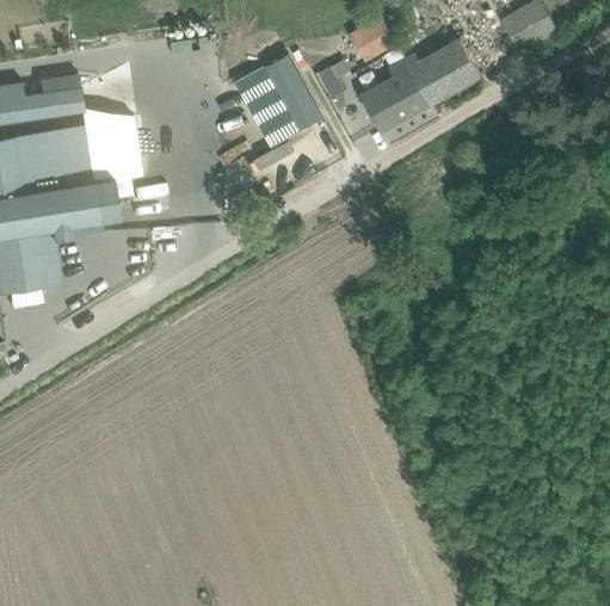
[(392,13),(401,5),(398,0),(390,0),(384,5),(392,13)]
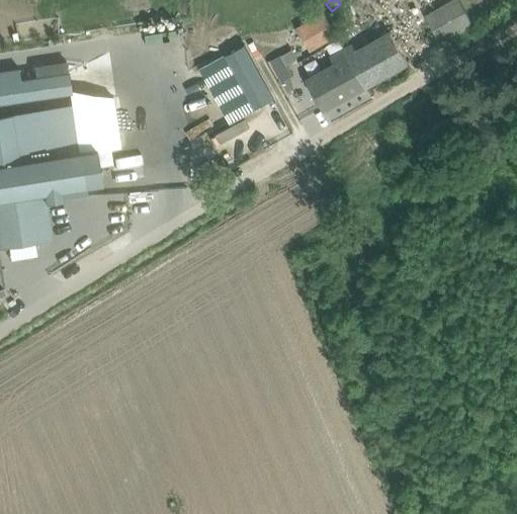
[(424,20),(439,48),(472,29),(457,1),(424,20)]
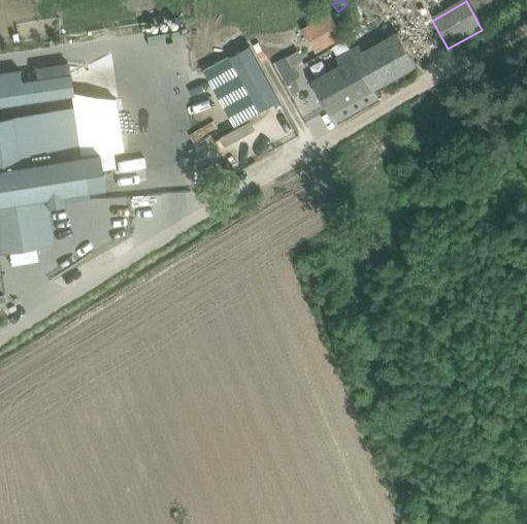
[(300,30),(315,55),(342,39),(328,13),(300,30)]
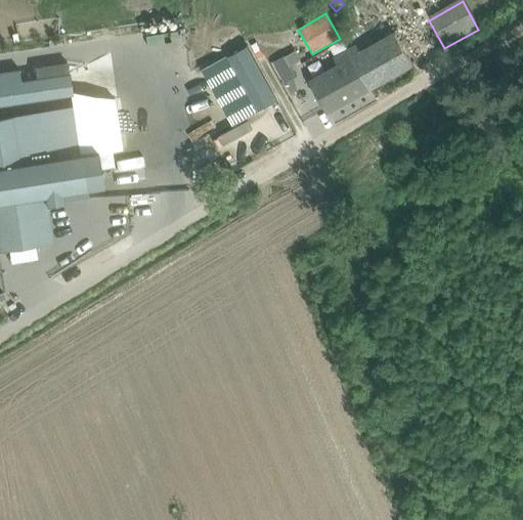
[(333,61),(337,69),(308,84),(325,116),(411,68),(394,36),(358,56),(354,50),(333,61)]
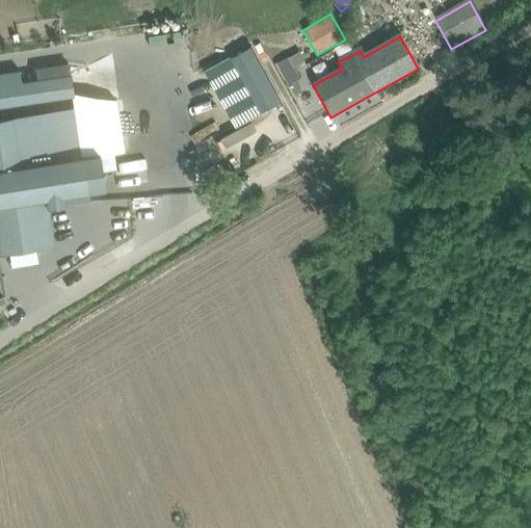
[(249,50),(231,60),(262,115),(281,105),(249,50)]
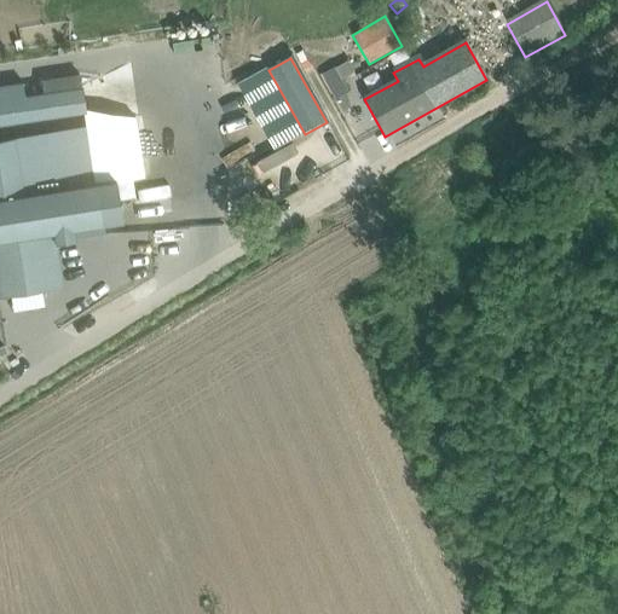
[(21,86),(0,88),(0,127),(84,115),(80,91),(23,99),(21,86)]
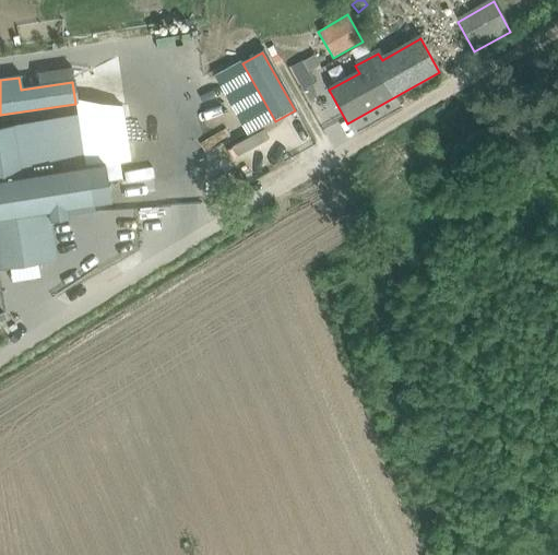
[(313,85),(304,91),(308,98),(318,93),(313,85)]
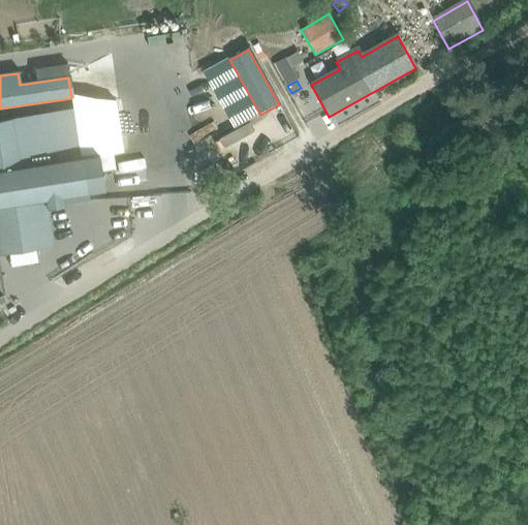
[(10,121),(0,123),(0,256),(52,249),(45,211),(62,208),(61,198),(87,194),(82,159),(18,168),(10,121)]
